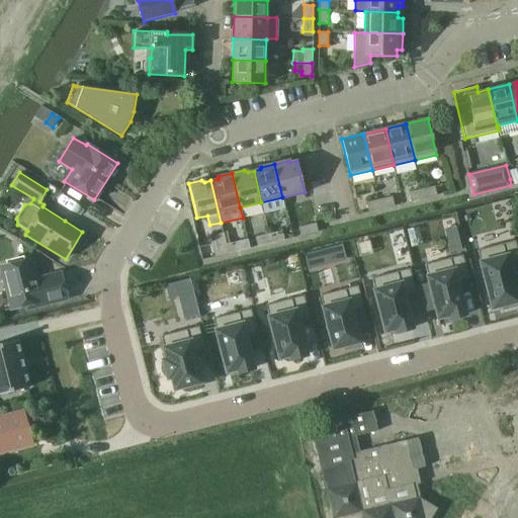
[(434,186),(421,189),(424,198),(436,195),(434,186)]
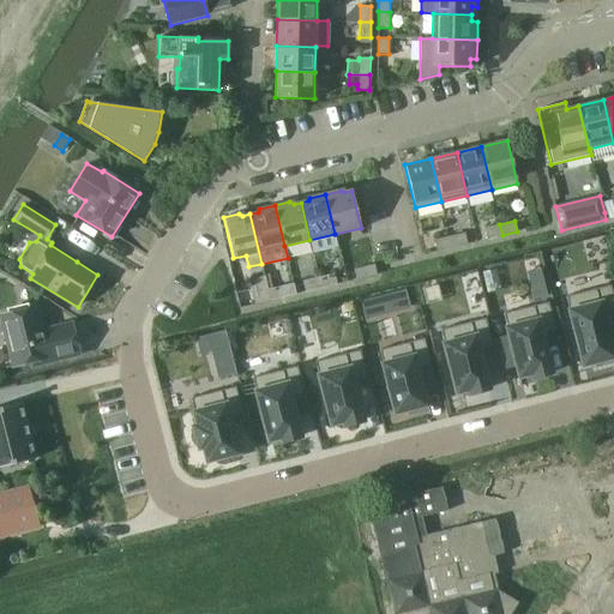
[(487,239),(503,235),(499,224),(485,228),(487,239)]
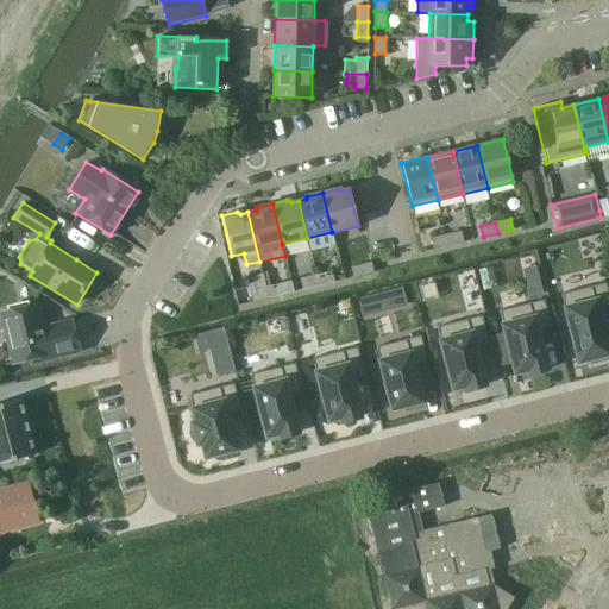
[(460,231),(445,234),(449,245),(463,242),(460,231)]
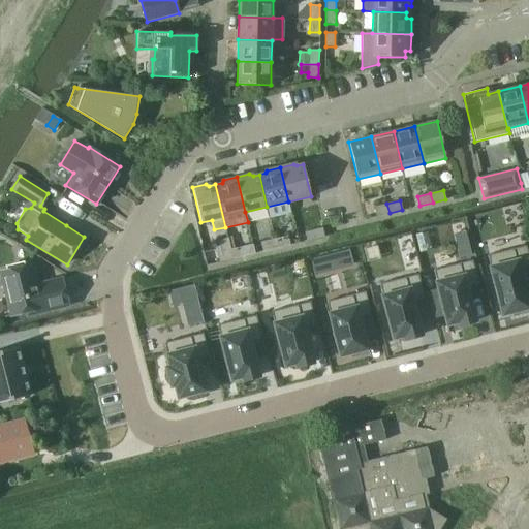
[(376,216),(390,213),(386,204),(374,207),(376,216)]
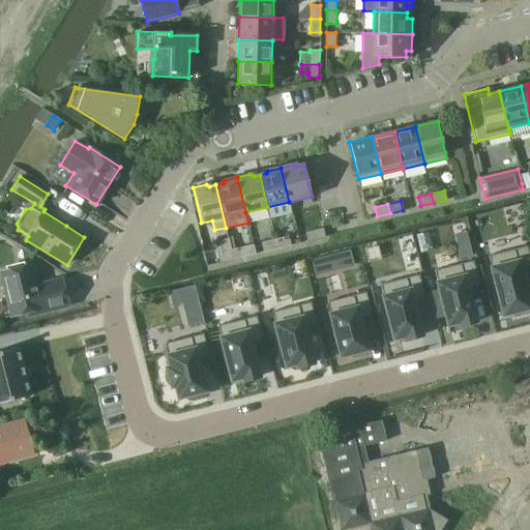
[(307,241),(325,237),(323,228),(305,232),(307,241)]
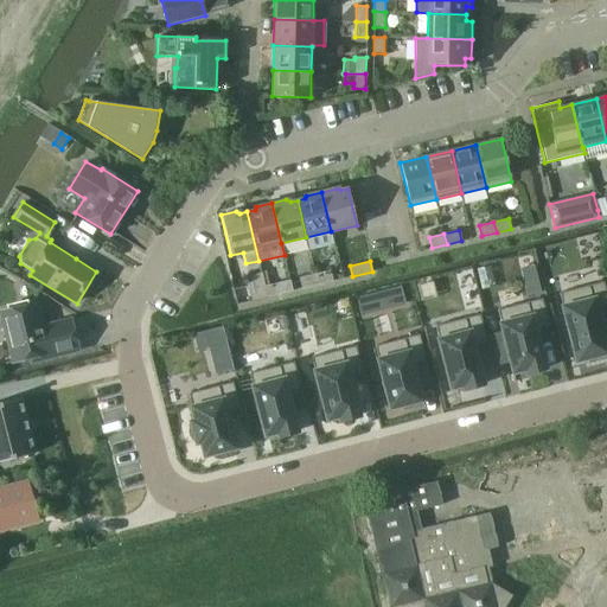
[(330,270),(314,274),(317,285),(333,281),(330,270)]
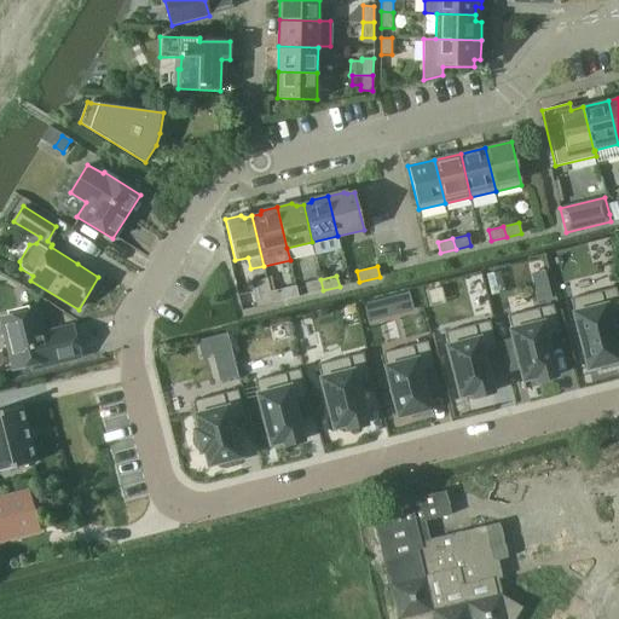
[(272,302),(270,291),(266,277),(250,281),(256,306),(272,302)]
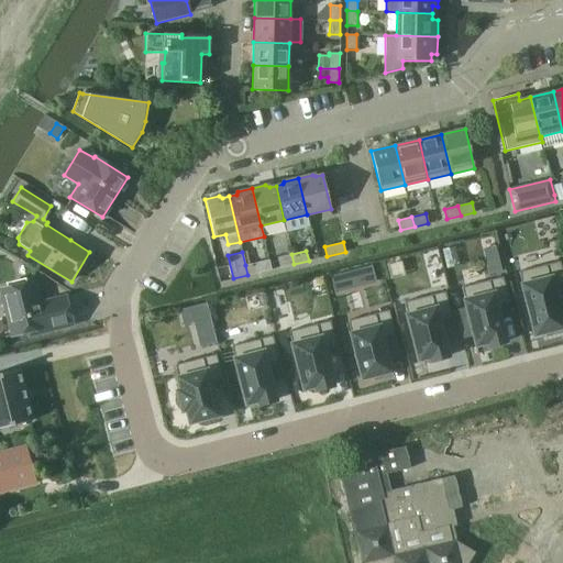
[(279,267),(294,264),(291,254),(277,257),(279,267)]
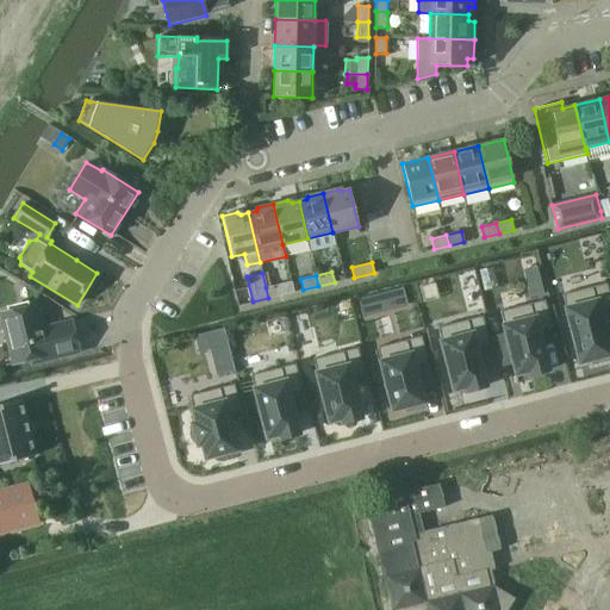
[(291,281),(266,287),(268,298),(294,292),(291,281)]
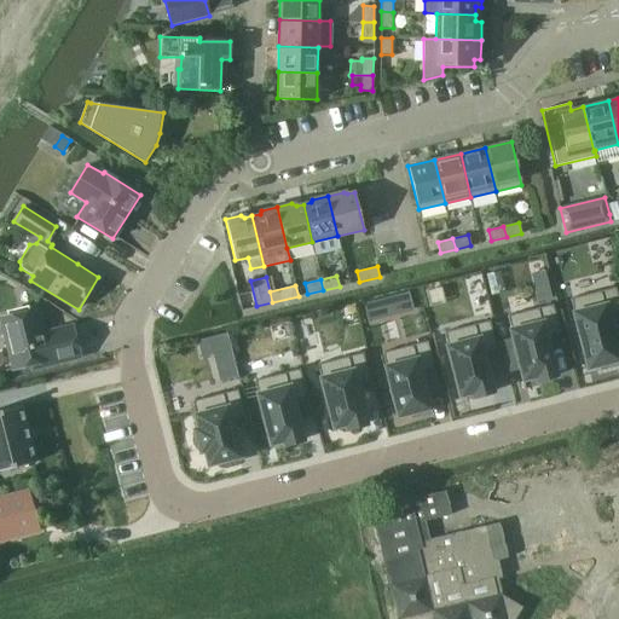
[(370,316),(415,307),(411,288),(365,296),(370,316)]
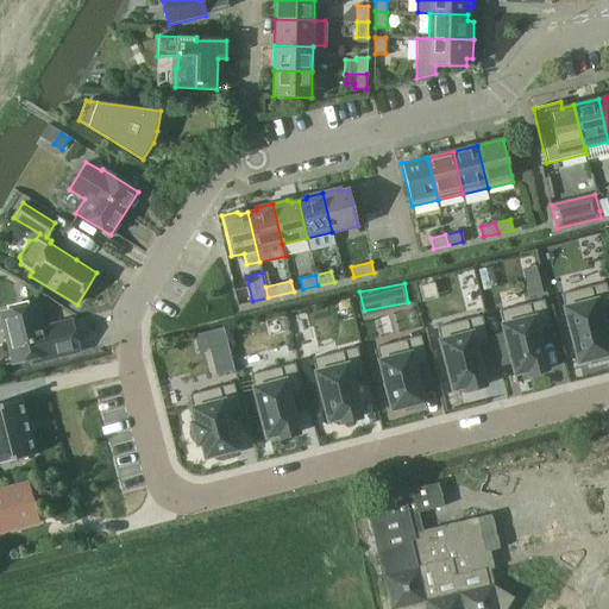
[(591,293),(563,300),(566,313),(579,362),(591,359),(592,363),(608,358),(608,355),(600,320),(608,316),(608,296),(607,288),(591,293)]
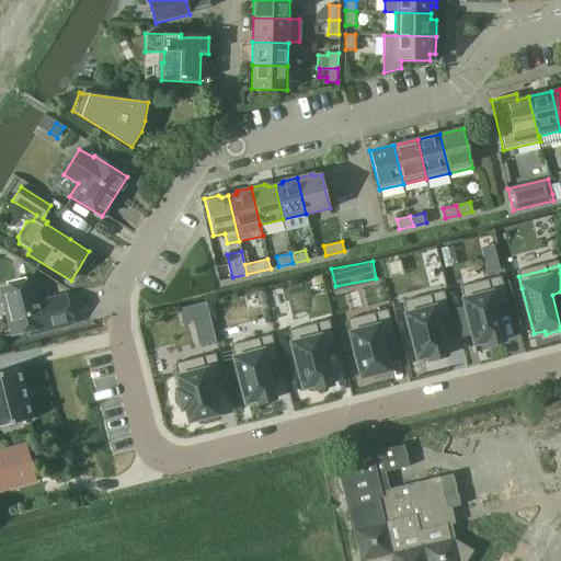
[(485,281),(459,287),(462,299),(473,344),(485,342),(487,345),(503,341),(493,306),(506,302),(500,276),(485,281)]
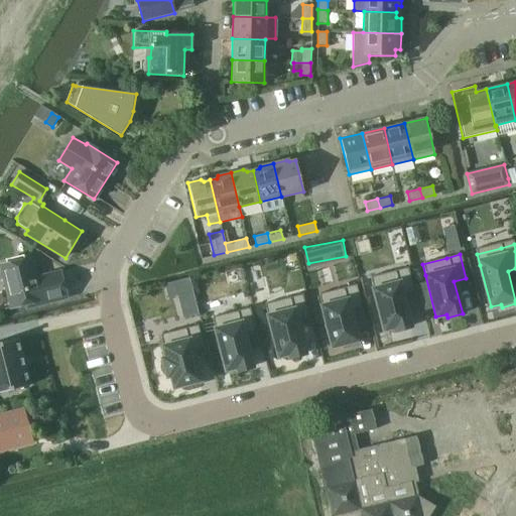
[(26,306),(67,297),(60,271),(44,275),(44,277),(35,279),(30,257),(0,265),(11,308),(26,304),(26,306)]
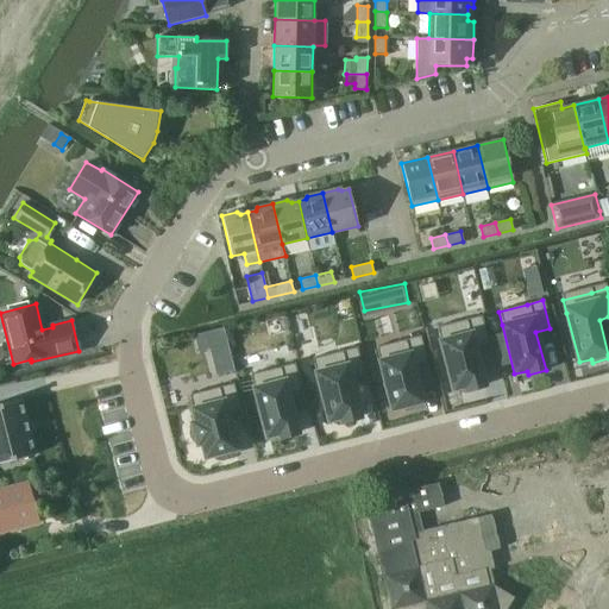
[(465,320),(437,327),(440,341),(452,389),(464,387),(465,391),(484,387),(473,347),(488,344),(481,316),(465,320)]
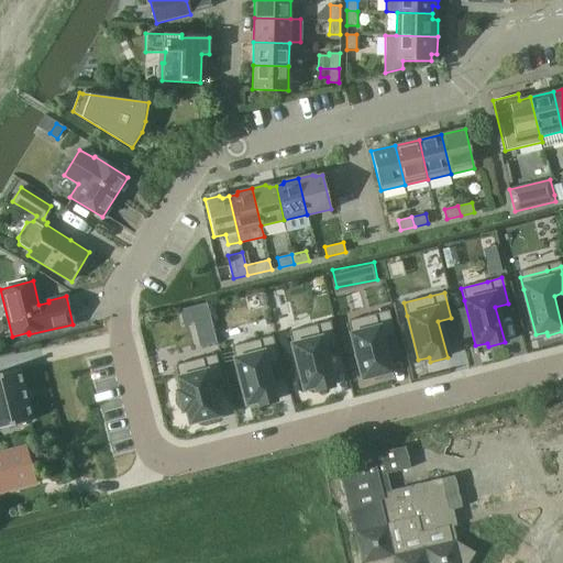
[(206,304),(189,308),(190,311),(192,323),(199,348),(216,343),(207,307),(206,304)]
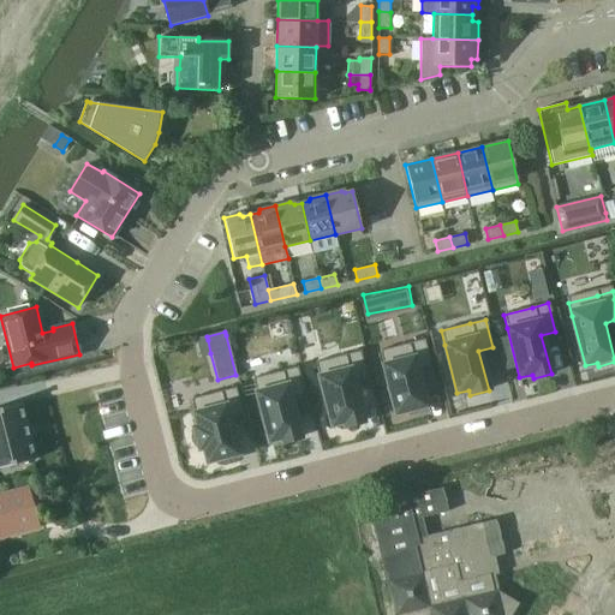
[(408,344),(380,351),(383,365),(395,413),(407,411),(408,415),(427,411),(427,406),(417,371),(431,368),(424,340),(408,344)]
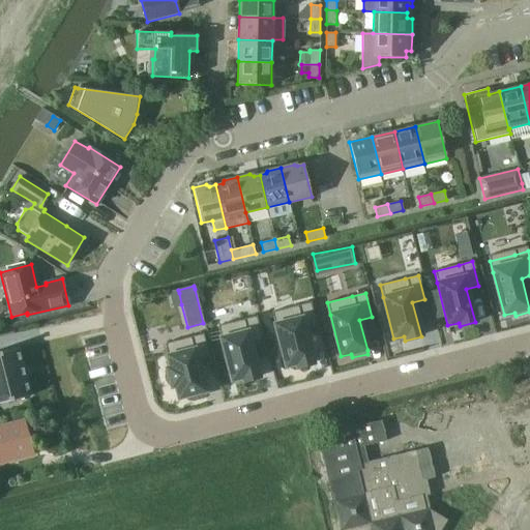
[(297,305),(272,312),(275,324),(287,366),(297,363),(298,367),(314,363),(304,329),(317,326),(311,302),(297,305)]
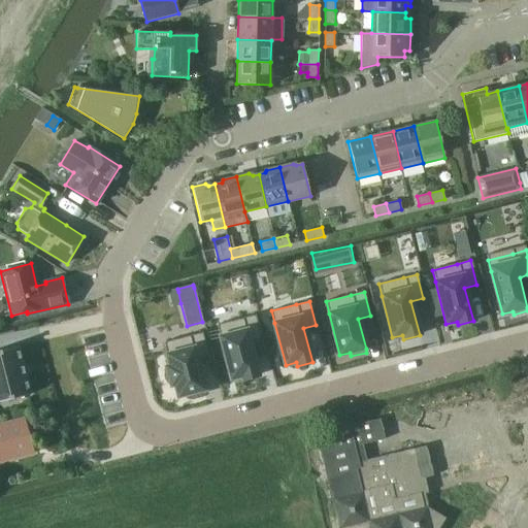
[(242,319),(218,325),(221,336),(231,378),(242,376),(242,380),(259,375),(254,358),(250,342),(262,339),(256,315),(242,319)]
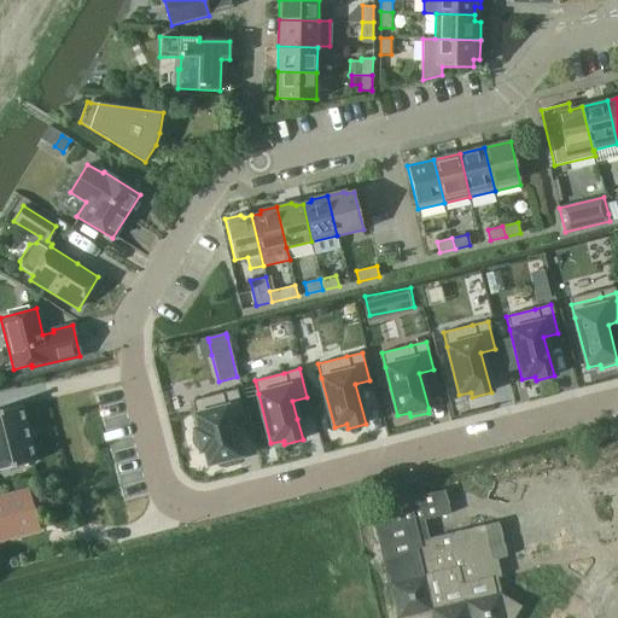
[(221,394),(192,401),(196,414),(199,429),(196,430),(200,450),(205,449),(209,464),(221,461),(222,465),(240,460),(239,456),(231,421),(244,418),(237,389),(221,394)]
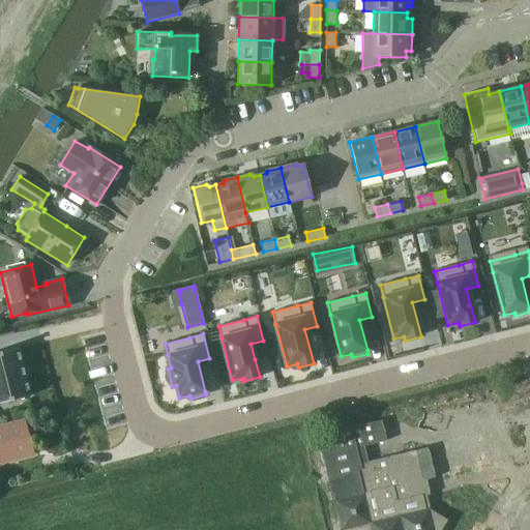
[(19,347),(0,352),(0,403),(32,394),(19,347)]
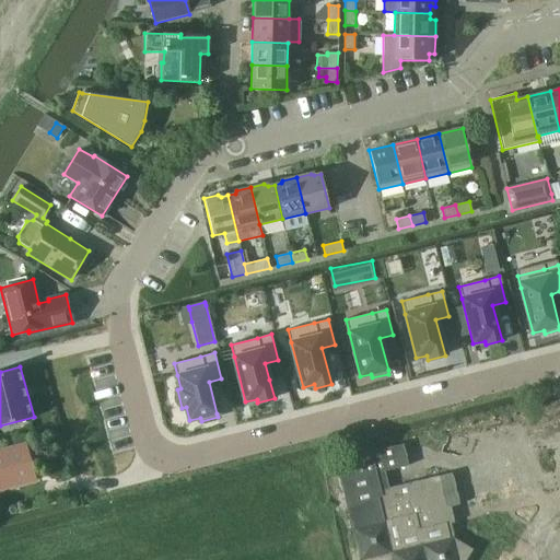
[(465,559),(471,550),(454,539),(450,522),(445,523),(442,509),(459,505),(452,474),(388,488),(385,471),(408,466),(403,444),(343,458),(337,468),(359,559),(465,559)]
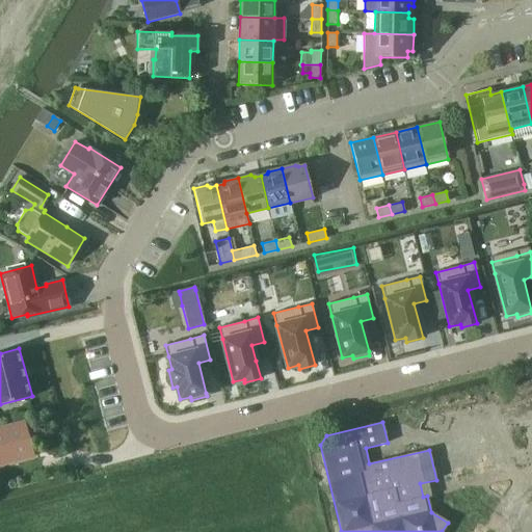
[(24,426),(0,432),(0,462),(31,454),(24,426)]
